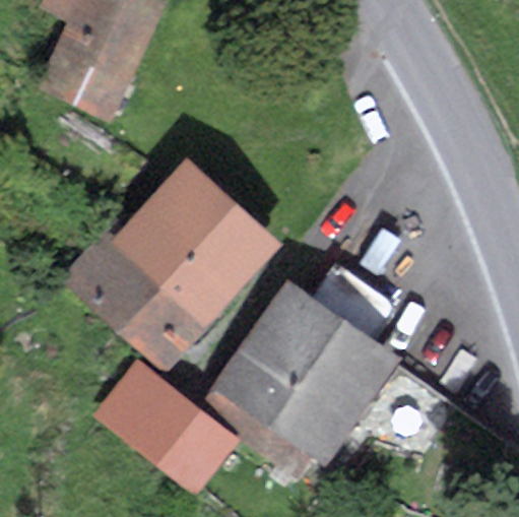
[(169,0),(43,0),(39,8),(67,22),(36,88),(110,124),(169,0)]
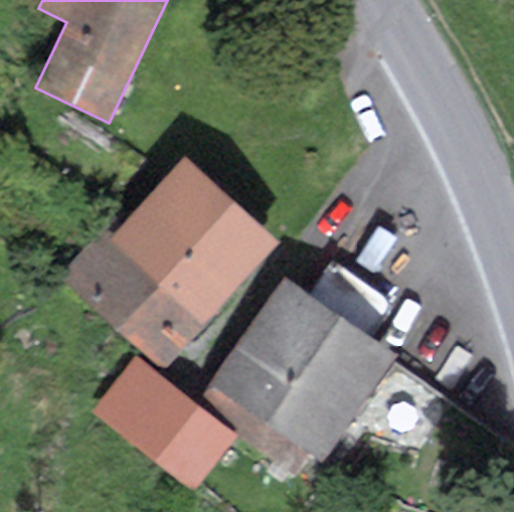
[(125,228),(113,242),(200,322),(273,241),(185,162),(125,228)]
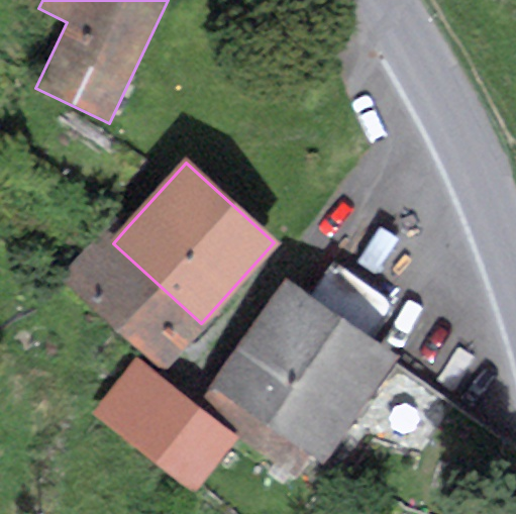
[(68,277),(164,364),(201,323),(113,243),(125,229),(117,222),(68,277)]
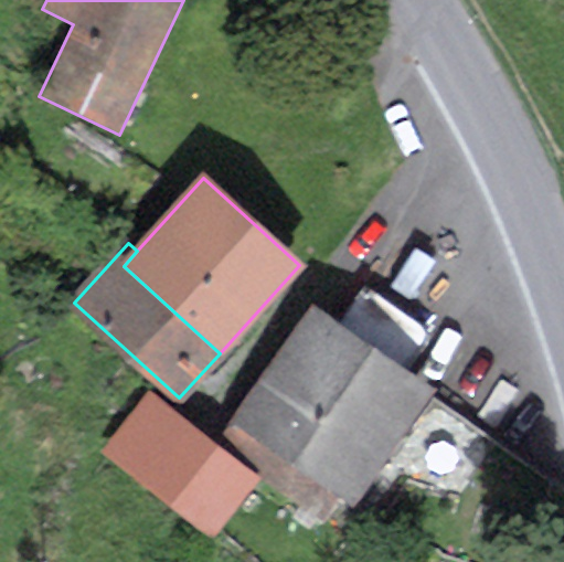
[(338,325),(310,305),(215,443),(263,478),(261,480),(328,527),(344,502),(354,509),(437,388),(408,369),(433,332),(364,285),(338,325)]
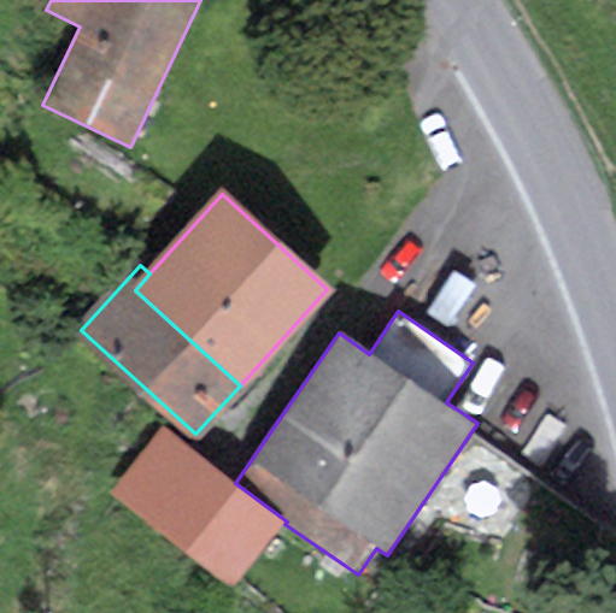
[(235,483),(162,426),(109,494),(233,590),(285,524),(287,522),(235,483)]
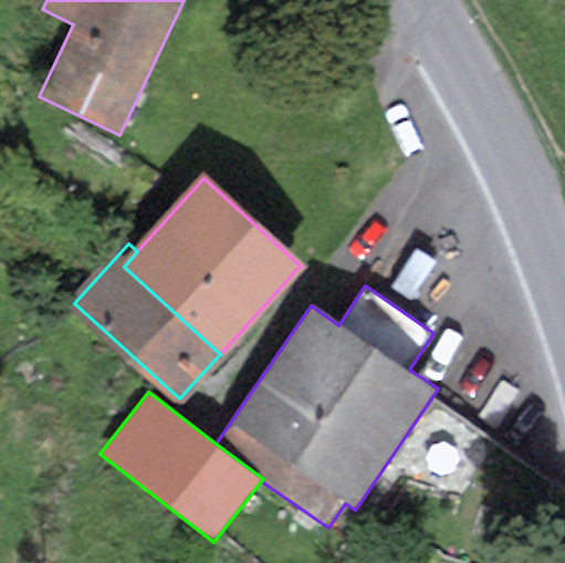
All buildings are outlined.
